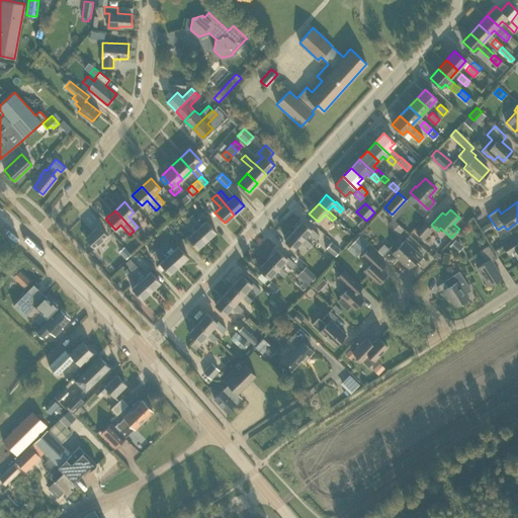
[(216,231),(206,221),(201,225),(198,222),(189,211),(185,216),(188,220),(206,240),(216,231)]
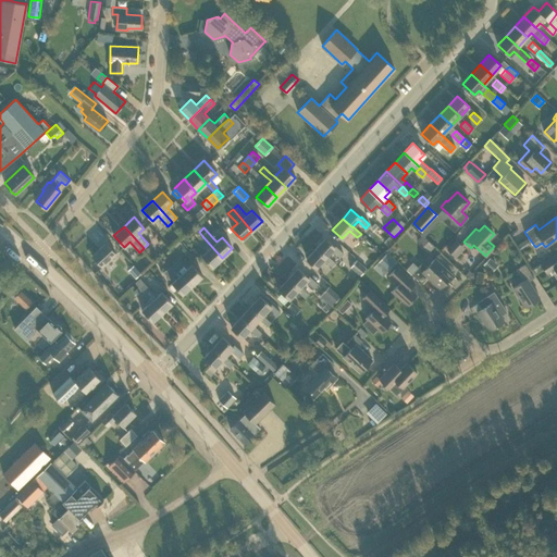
[(418,242),(432,249),(435,243),(422,235),(418,242)]
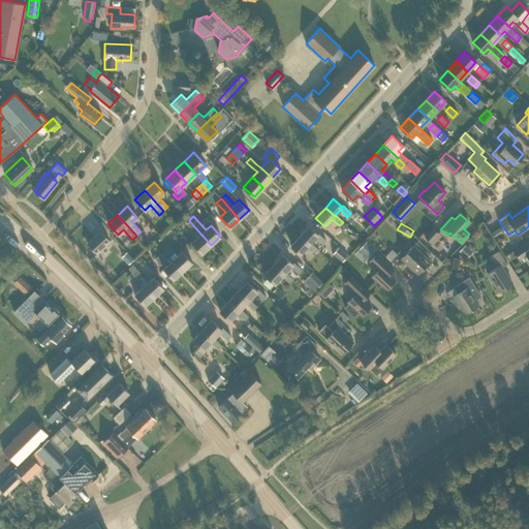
[(201,253),(211,245),(192,224),(188,228),(196,238),(191,243),(201,253)]
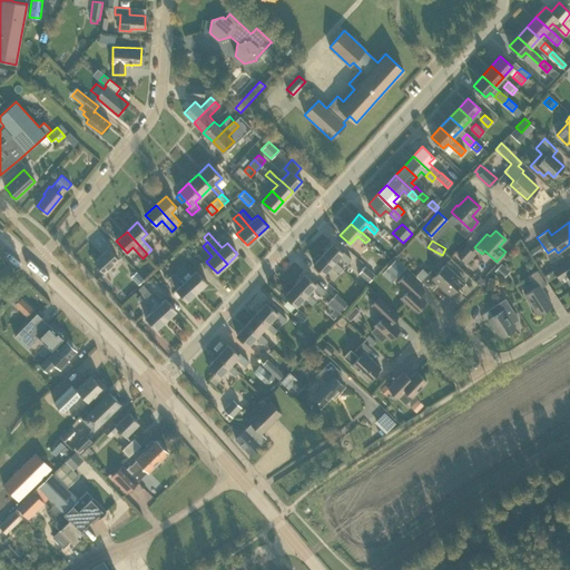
[(334,262),(334,261),(340,255),(347,263),(351,258),(343,252),(342,253),(332,243),(324,253),(334,262)]
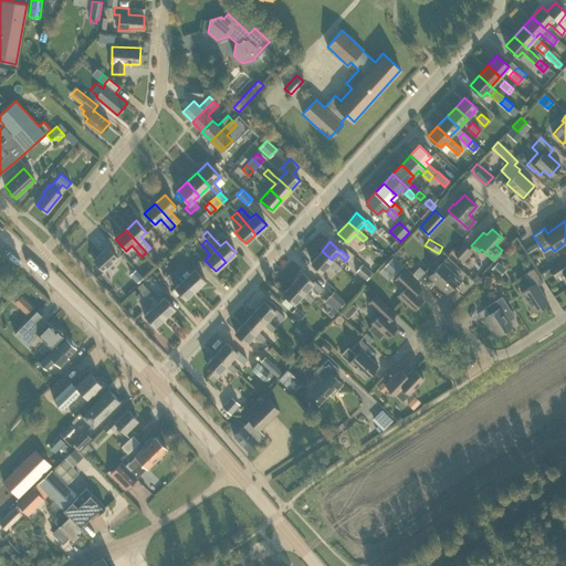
[(463,243),(454,253),(462,261),(471,251),(463,243)]
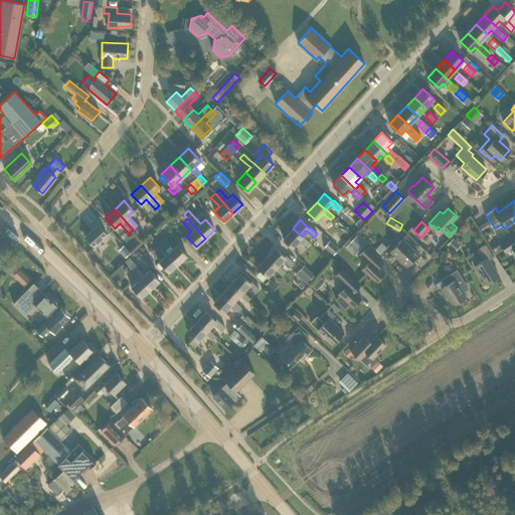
[(84,236),(95,246),(107,234),(98,224),(84,236)]
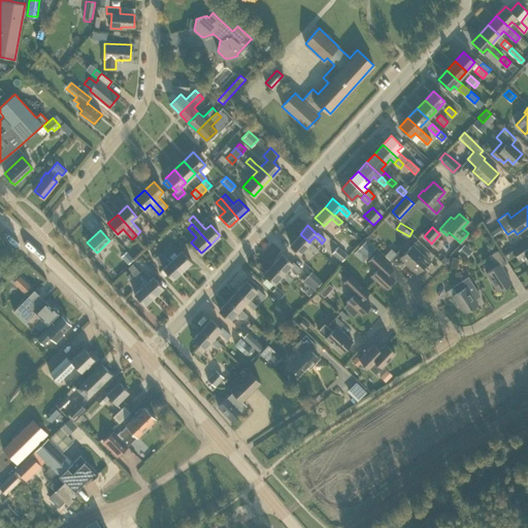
[(309,242),(300,234),(290,244),(299,253),(306,245),(315,252),(318,249),(309,241),(309,242)]
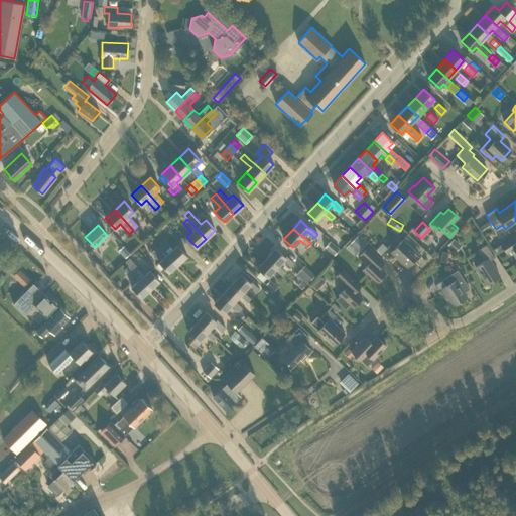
[(335,234),(330,239),(339,247),(344,242),(335,234)]
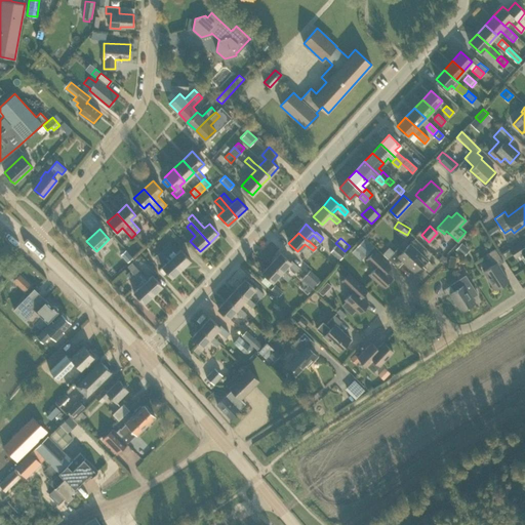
[(522,252),(524,257),(524,241),(524,240),(510,249),(515,257),(522,252)]
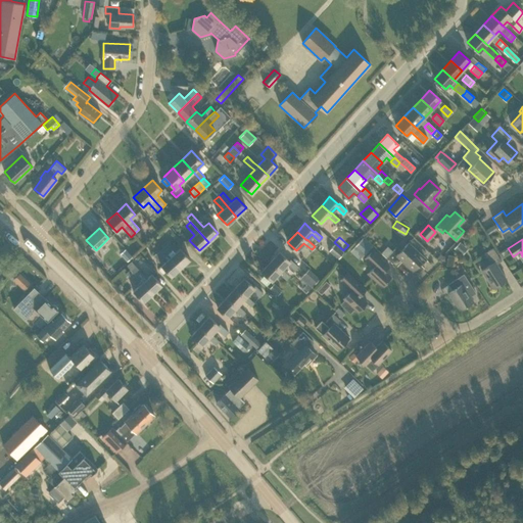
[(413,271),(421,262),(422,264),(426,259),(408,242),(400,250),(396,246),(392,250),(387,246),(381,252),(396,267),(401,260),(413,271)]
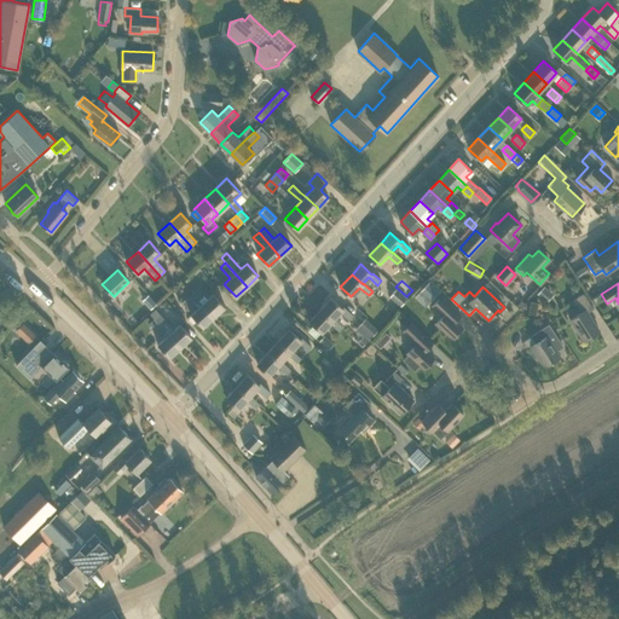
[(543,299),(550,291),(544,287),(537,294),(543,299)]
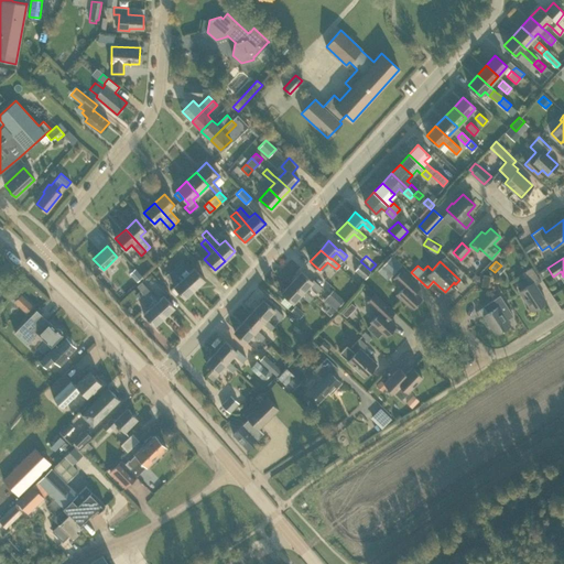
[(355,270),(364,278),(370,271),(361,262),(355,270)]
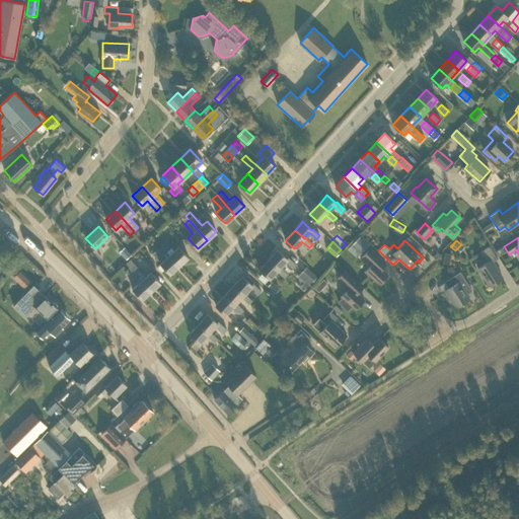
[(165,242),(161,245),(178,266),(189,256),(178,246),(173,251),(165,242)]
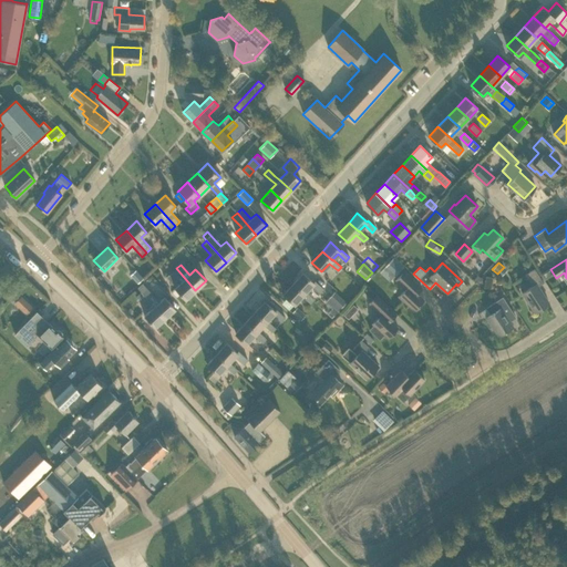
[(177,279),(179,282),(174,288),(185,299),(195,290),(176,268),(166,277),(173,284),(177,279)]
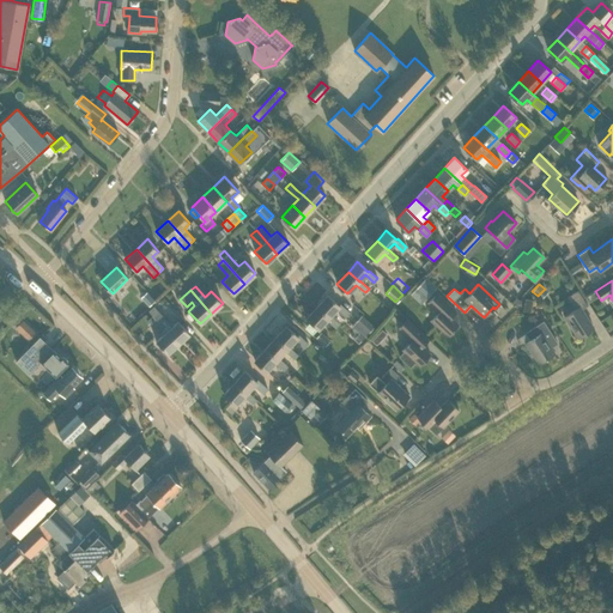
[(564,316),(577,338),(593,327),(581,309),(587,305),(577,290),(568,297),(575,309),(564,316)]
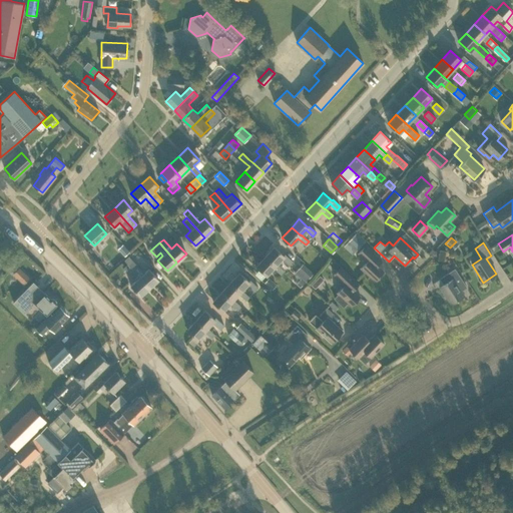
[(117,248),(124,255),(129,251),(122,244),(117,248)]
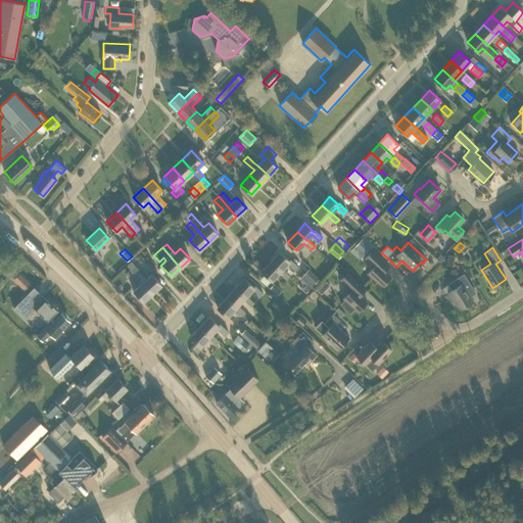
[(388,265),(385,262),(373,249),(365,257),(373,267),(367,273),(381,286),(390,276),(384,270),(388,265)]
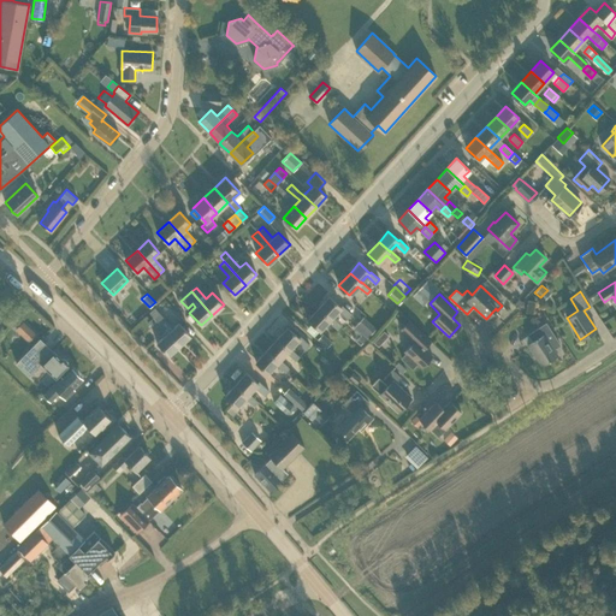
[(319,307),(331,318),(331,317),(338,309),(342,313),(339,315),(345,320),(351,314),(342,306),(341,307),(329,296),(319,307)]
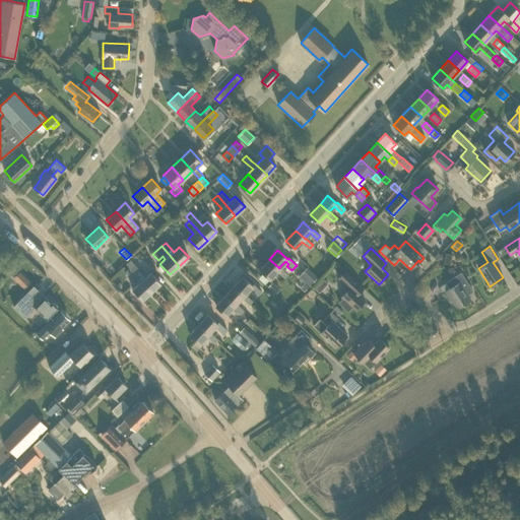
[(129,267),(151,291),(160,282),(151,272),(146,276),(137,267),(130,259),(126,263),(129,267)]
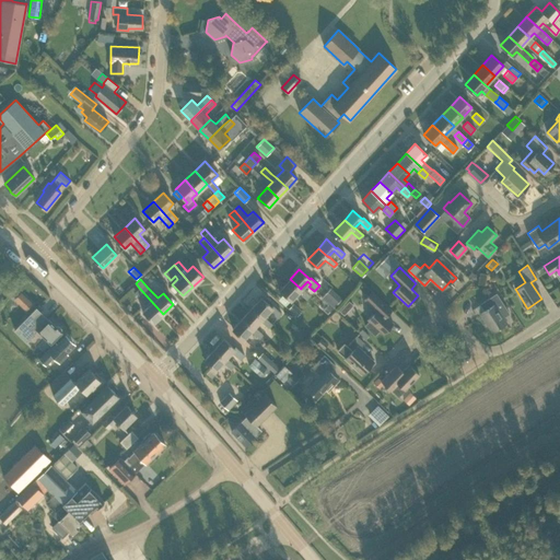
[(301,289),(290,279),(279,290),(290,300),(298,292),(306,300),(310,295),(301,288),(301,289)]
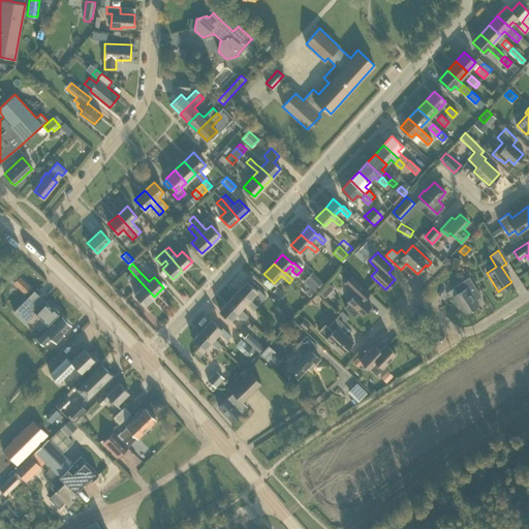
[(154,297),(131,272),(127,276),(131,280),(139,289),(134,294),(145,305),(154,297)]
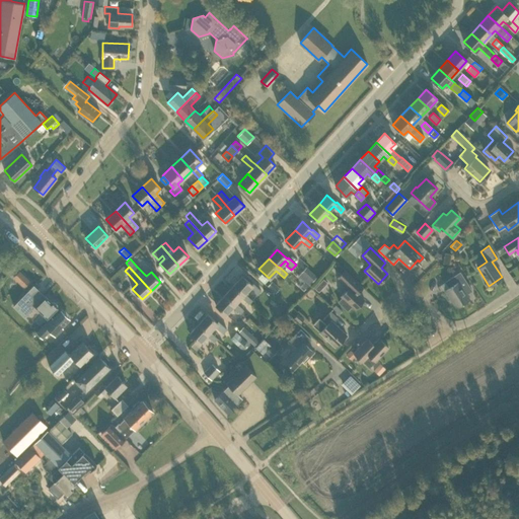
[(306,288),(316,277),(306,267),(298,276),(304,282),(302,285),(306,288)]
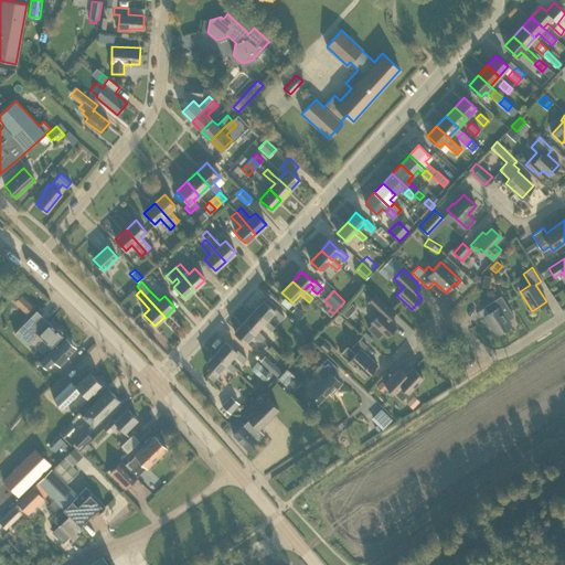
[(396,326),(390,319),(395,312),(374,292),(366,301),(380,313),(371,322),(372,323),(368,328),(377,338),(383,333),(386,337),(396,326)]
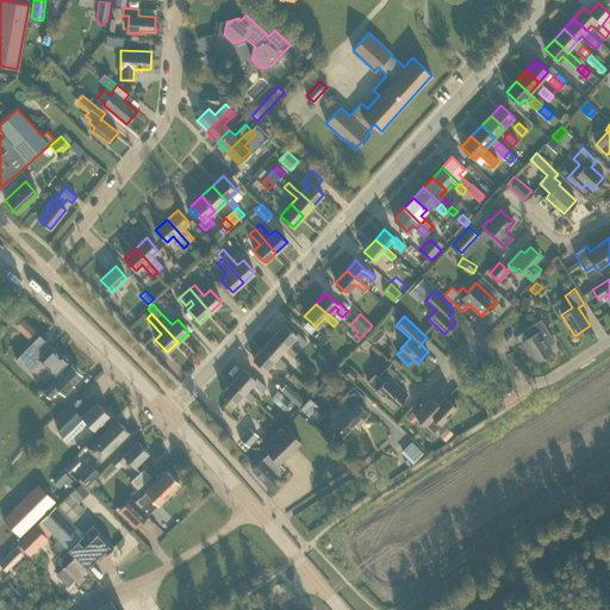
[(523,341),(536,361),(552,350),(548,346),(554,341),(540,319),(523,331),(528,338),(523,341)]
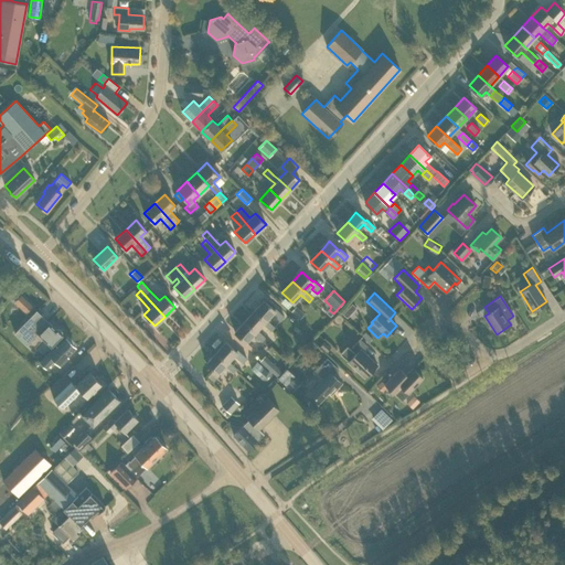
[(264,300),(254,310),(266,320),(266,319),(273,313),(280,320),(284,316),(276,309),(275,310),(264,300)]
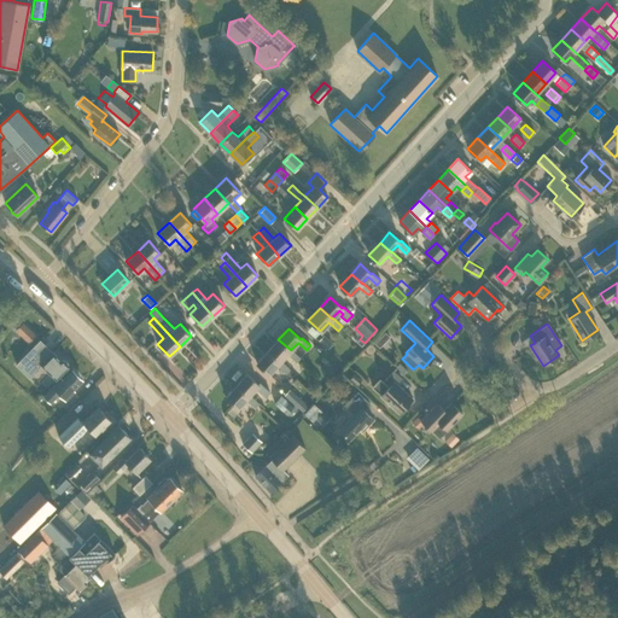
[(318,340),(327,349),(332,343),(324,334),(318,340)]
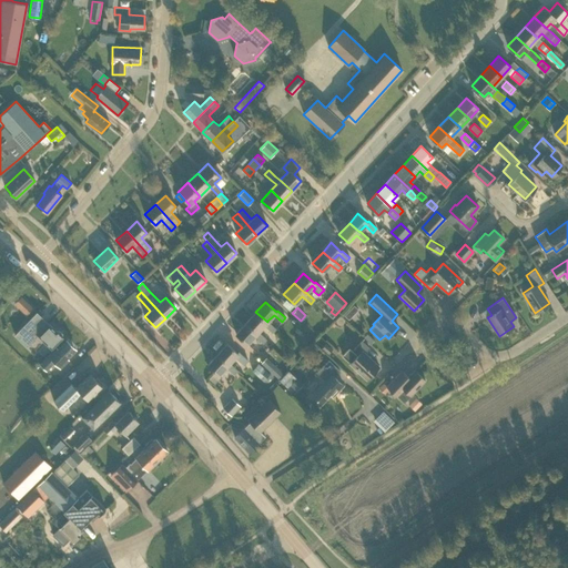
[(42,340),(51,348),(62,337),(62,336),(62,333),(59,331),(57,331),(48,323),(37,312),(14,335),(26,345),(32,337),(33,338),(37,335),(40,338),(39,341),(40,342),(42,340)]
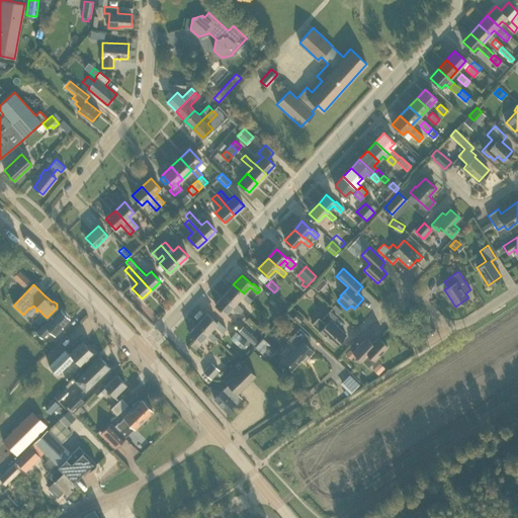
[(244,292),(244,293),(233,284),(225,293),(235,303),(236,303),(241,296),(248,304),(252,299),(244,292)]
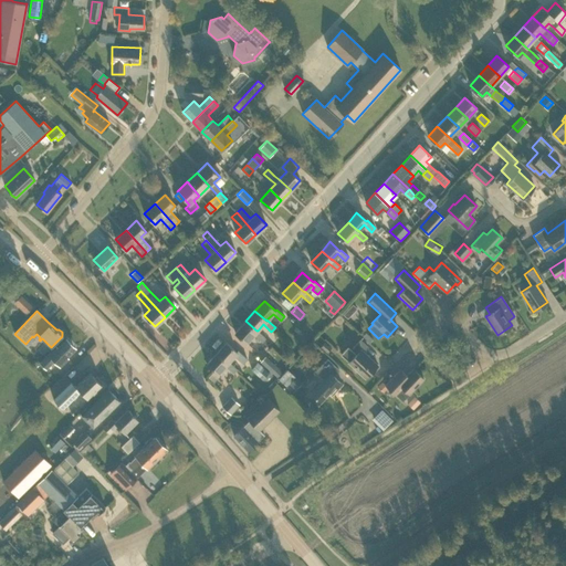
[(257,331),(245,321),(236,332),(247,343),(254,334),(262,342),(265,337),(258,331),(257,331)]
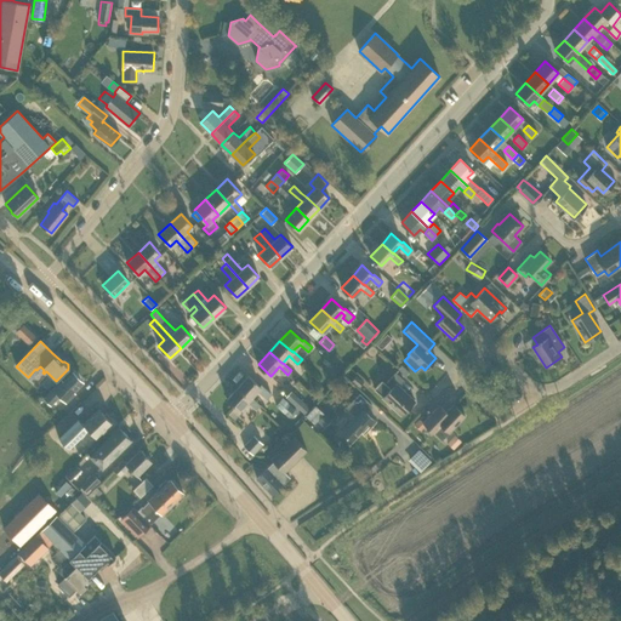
[(74,392),(83,382),(73,371),(63,381),(62,380),(44,398),(51,405),(60,396),(66,403),(75,393),(74,392)]
